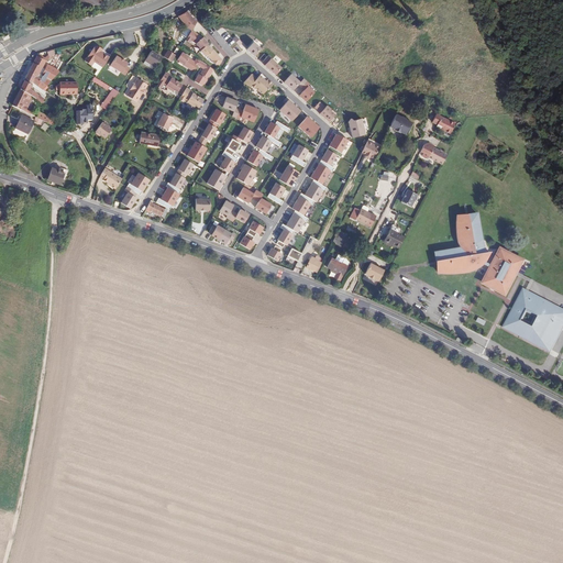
[(187,12),(178,17),(187,28),(195,21),(187,12)]
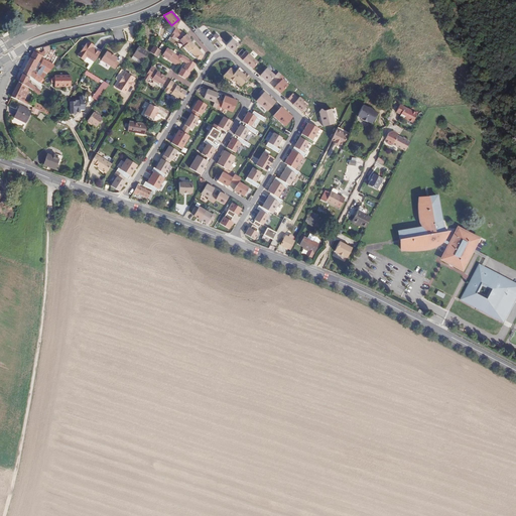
[(216,23),(216,31),(225,31),(225,37),(234,36),(233,22),(216,23)]
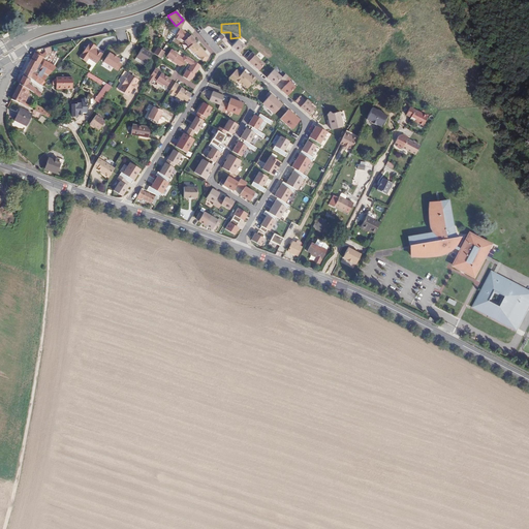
[(183,32),(180,30),(175,38),(178,40),(180,38),(184,41),(189,47),(188,48),(193,53),(195,52),(199,57),(199,58),(206,62),(209,57),(200,47),(199,48),(194,42),(195,41),(190,36),(183,31),(183,32)]
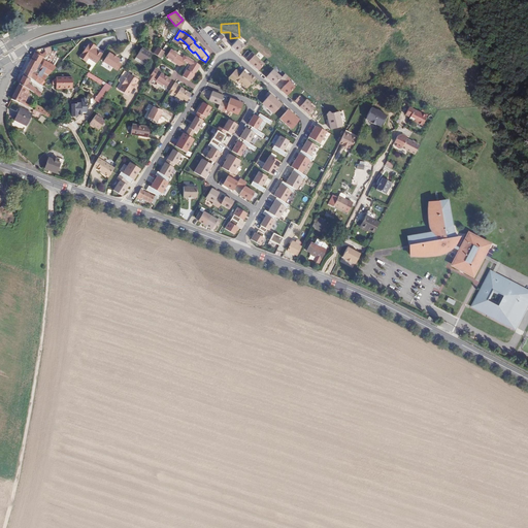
[(219,37),(224,43),(227,40),(221,34),(219,37)]
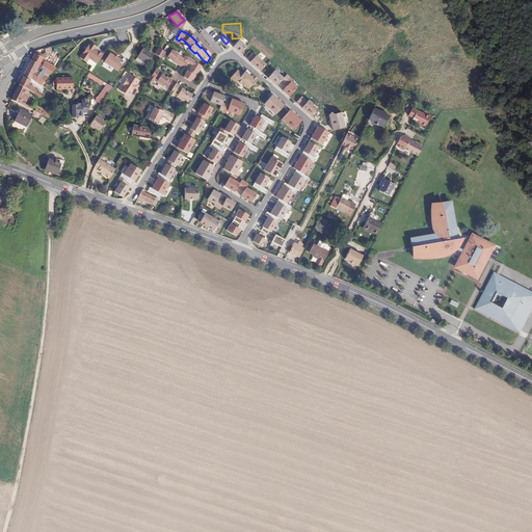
[(246,47),(239,41),(233,47),(240,53),(246,47)]
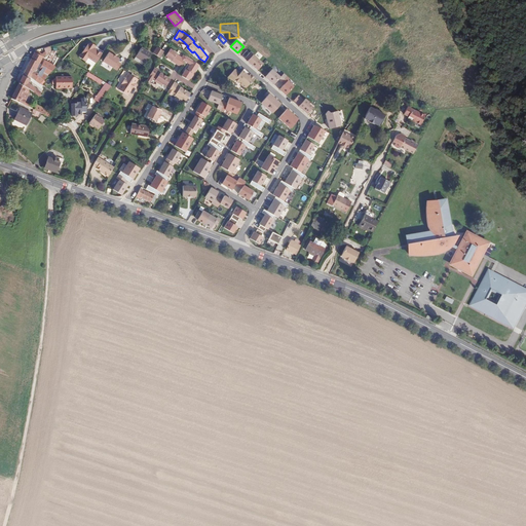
[(87,58),(96,63),(102,54),(94,49),(95,47),(95,45),(90,43),(88,43),(79,58),(85,62),(87,58)]
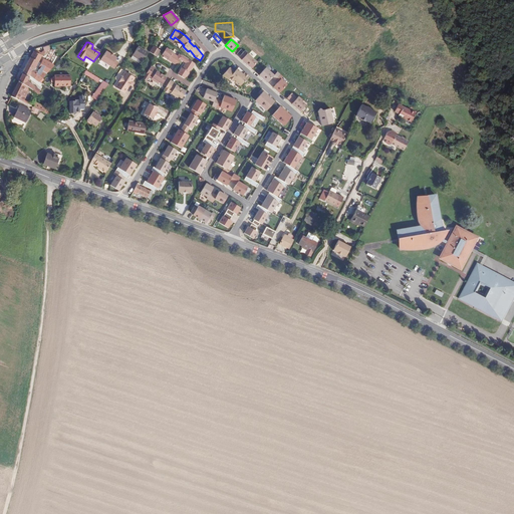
[(161,49),(154,45),(151,51),(158,55),(161,49)]
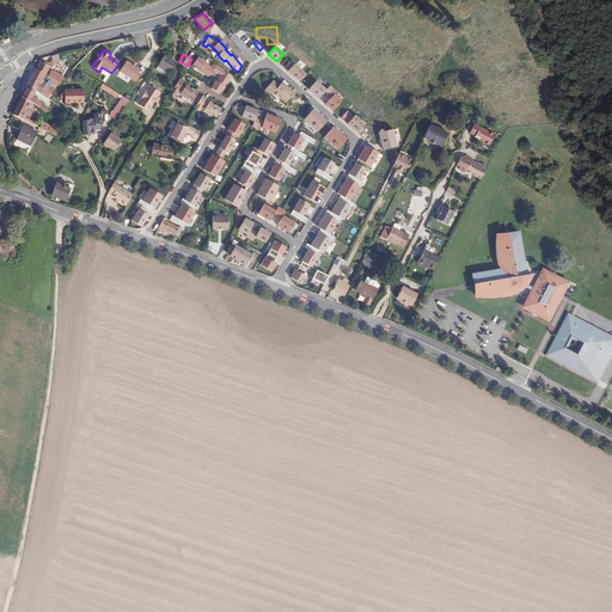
[(59,59),(57,55),(51,56),(53,61),(49,63),(42,60),(41,62),(49,67),(50,66),(59,59)]
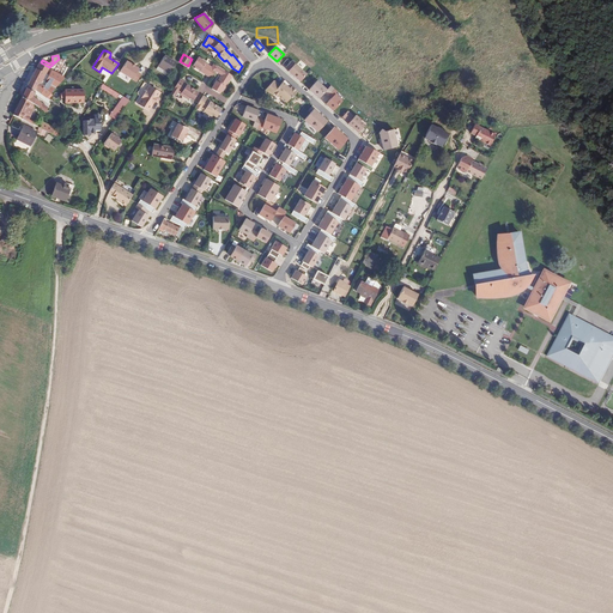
[(170,61),(164,56),(158,67),(164,71),(169,73),(176,62),(171,60),(170,61)]
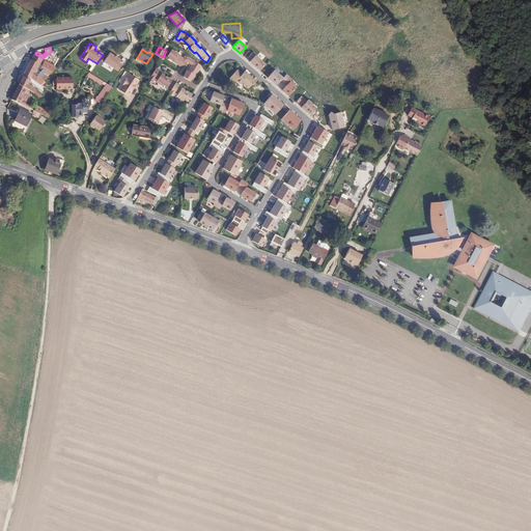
[(172,50),(167,56),(173,60),(173,61),(179,65),(179,64),(184,67),(187,61),(193,65),(189,72),(188,71),(184,77),(190,81),(194,75),(195,76),(199,68),(201,65),(186,56),(184,59),(177,55),(178,54),(172,50)]
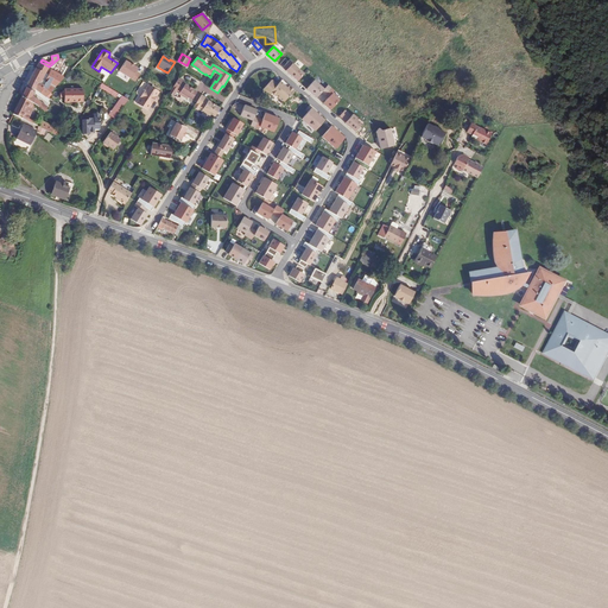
[(297,81),(304,74),(292,64),(293,63),(290,59),(283,67),(286,70),(285,71),(297,81)]
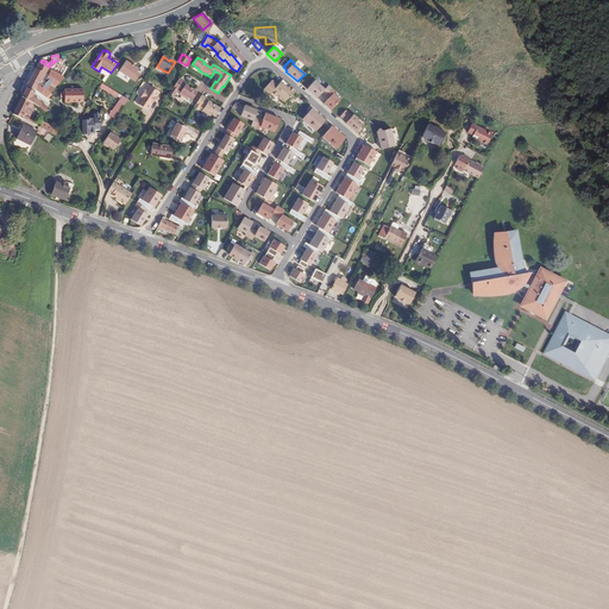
[(41,62),(39,61),(36,68),(29,83),(27,85),(25,89),(32,94),(33,92),(36,89),(45,95),(46,96),(55,88),(45,82),(42,86),(39,85),(49,67),(41,62)]
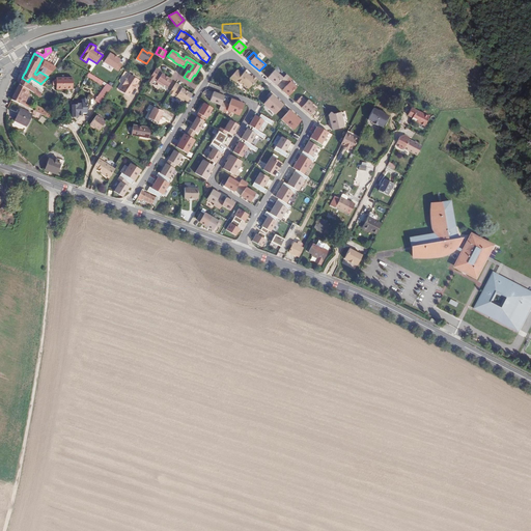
[(120,60),(109,53),(104,62),(118,72),(122,64),(119,62),(120,60)]
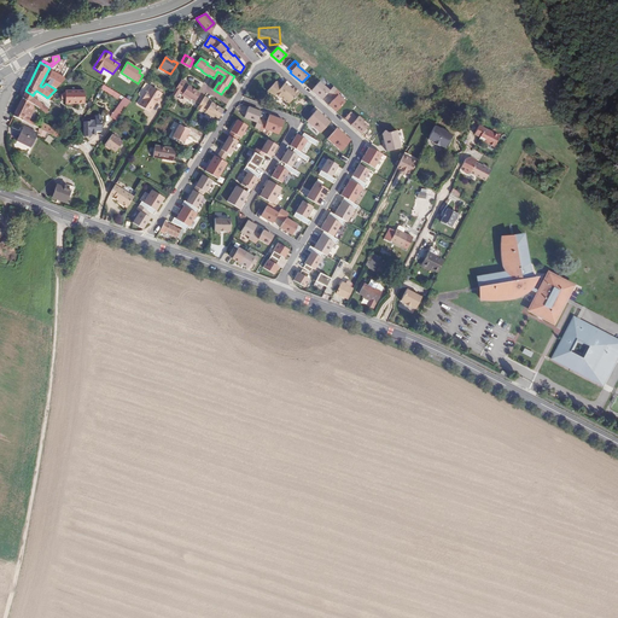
[(295,99),(299,93),(293,87),(291,89),(285,83),(281,87),(275,81),(267,91),(273,97),(275,94),(280,98),(289,104),(293,98),(295,99)]
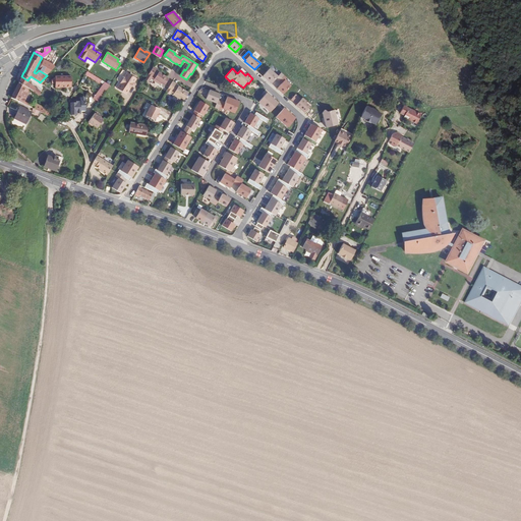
[(152,69),(145,80),(149,82),(152,77),(155,78),(154,80),(161,84),(162,83),(165,85),(169,78),(156,70),(156,71),(152,69)]
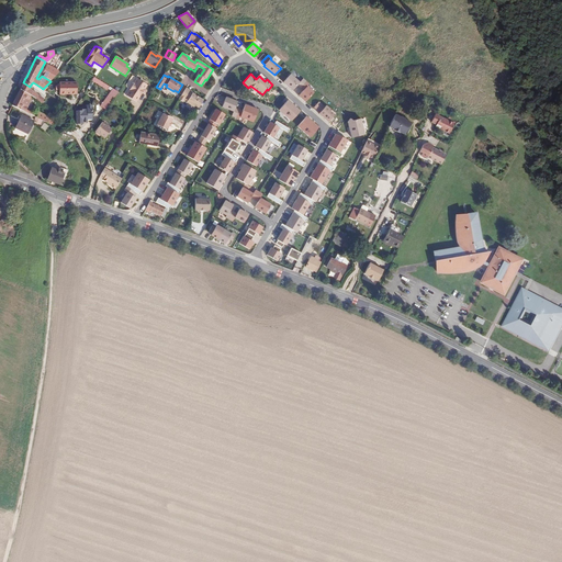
[(300,88),(306,81),(303,79),(300,82),(290,75),(283,82),(292,91),(298,86),(300,88)]
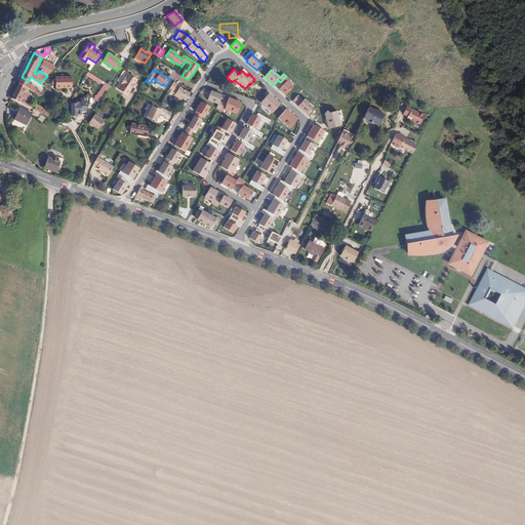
[(86,75),(104,85),(106,83),(87,72),(86,75)]
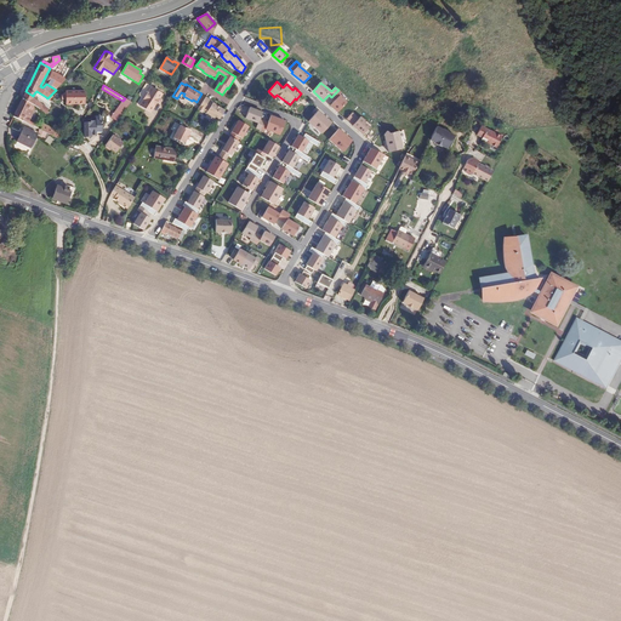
[(152,85),(140,107),(151,114),(164,93),(152,85)]
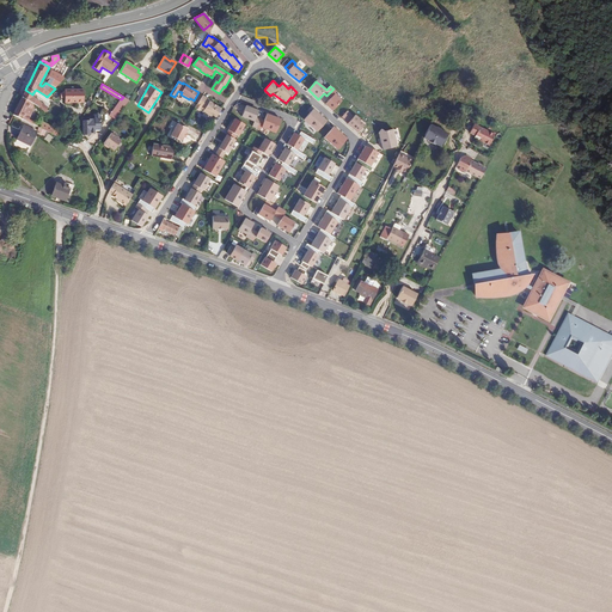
[(336,91),(334,89),(326,96),(330,99),(325,104),(332,111),(341,102),(334,95),(336,91)]
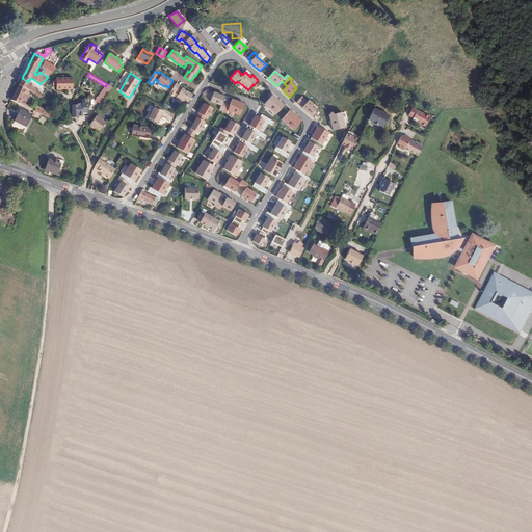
[(22,78),(19,84),(27,89),(36,97),(40,99),(41,97),(40,96),(41,94),(30,86),(31,85),(29,83),(28,85),(27,84),(28,82),(22,78)]
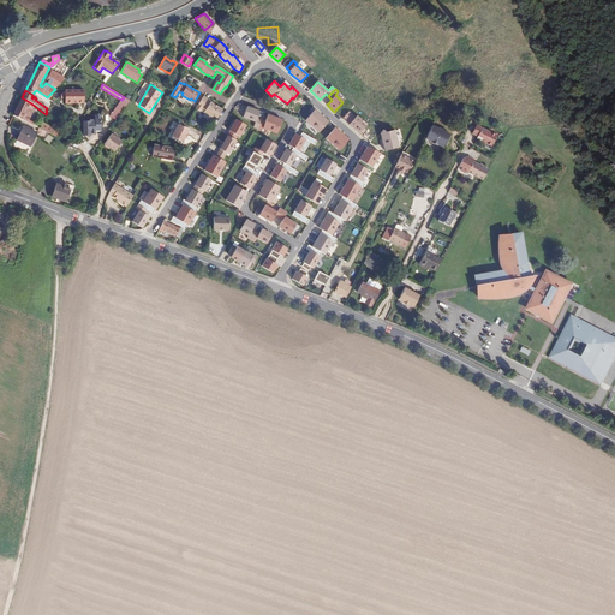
[(36,90),(34,93),(45,100),(46,101),(48,99),(47,97),(46,96),(36,90)]
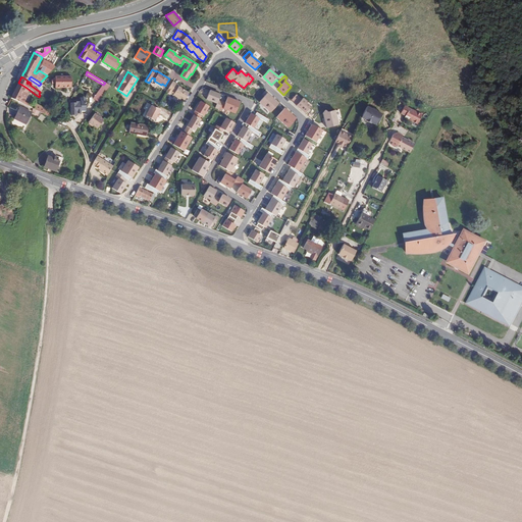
[(70,76),(55,77),(55,88),(71,88),(70,76)]
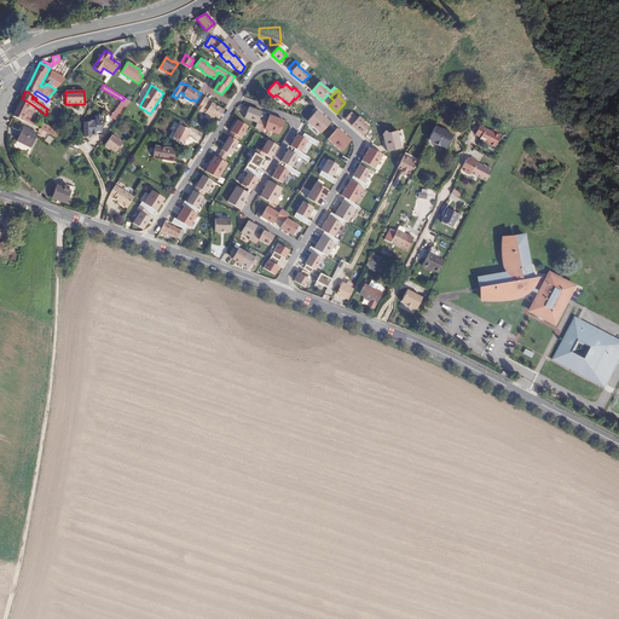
[(32,104),(22,98),(13,116),(28,123),(34,113),(28,109),(32,104)]
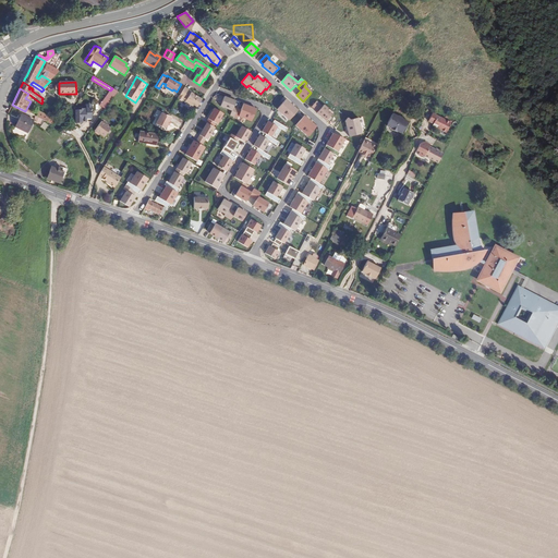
[(100,105),(105,109),(108,105),(118,92),(112,88),(110,91),(100,105)]
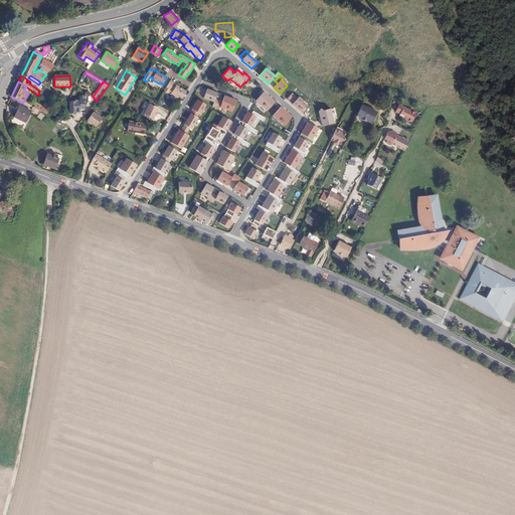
[(182,99),(186,93),(173,83),(173,84),(170,82),(164,92),(167,94),(169,91),(172,93),(171,94),(178,98),(179,97),(182,99)]
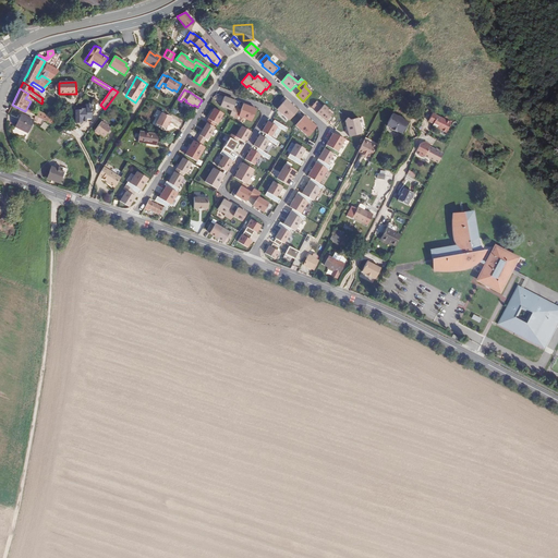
[(235,101),(225,96),(220,107),(232,111),(230,116),(234,117),(238,109),(233,107),(235,101)]
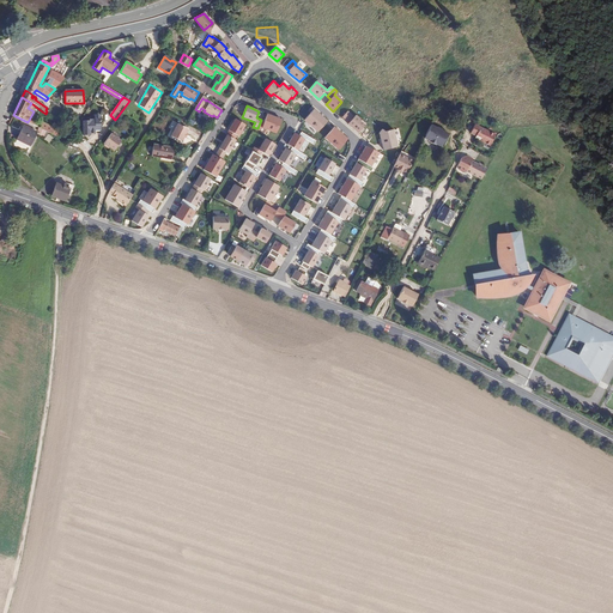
[(314,109),(304,120),(317,132),(327,121),(314,109)]
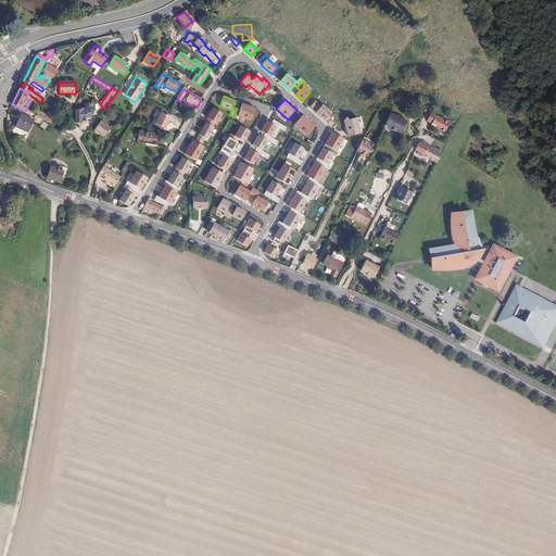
[(315,113),(325,121),(331,113),(323,104),(321,106),(315,101),(311,106),(316,112),(315,113)]
